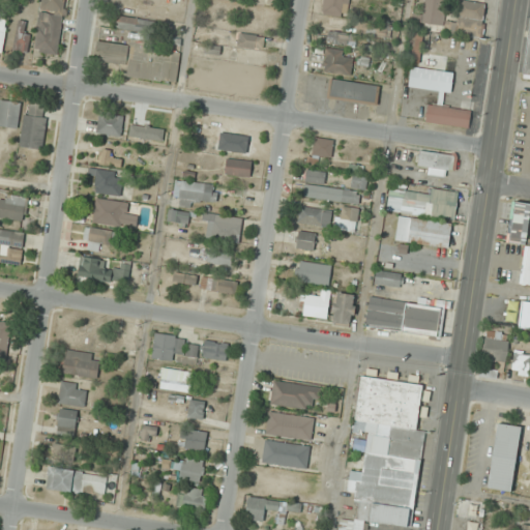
[(64,0),(40,0),(35,53),(59,55),(64,0)]
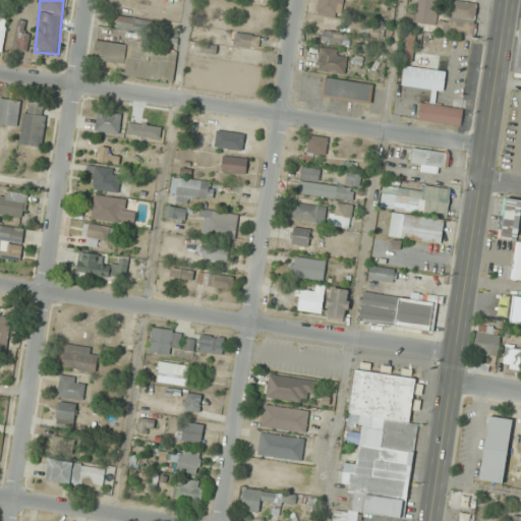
[(319,0),(317,14),(343,16),(343,0),(319,0)]
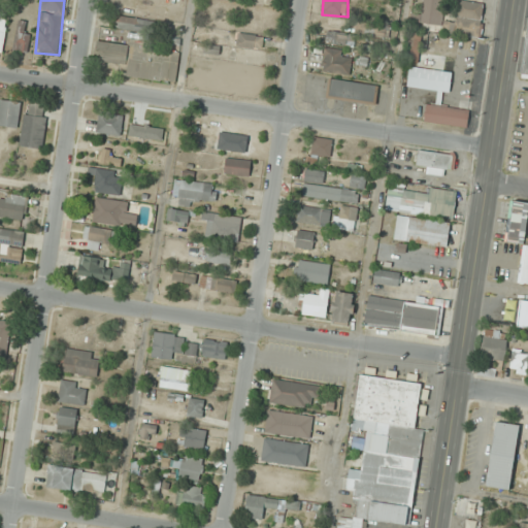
[(484,2),(457,0),(456,21),(444,20),(446,0),(423,0),(422,30),(482,34),(484,2)]
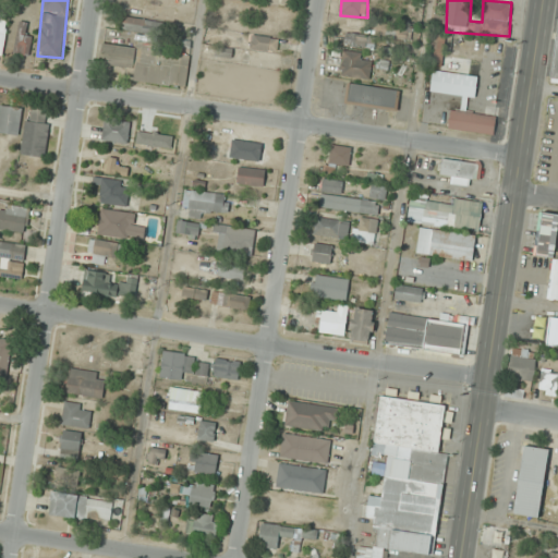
[(166,22),(124,16),(122,31),(164,37),(166,22)]
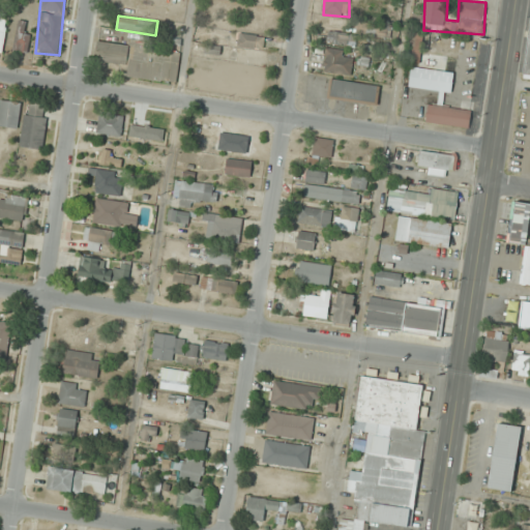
[(29,52),(27,21),(15,22),(17,53),(29,52)]
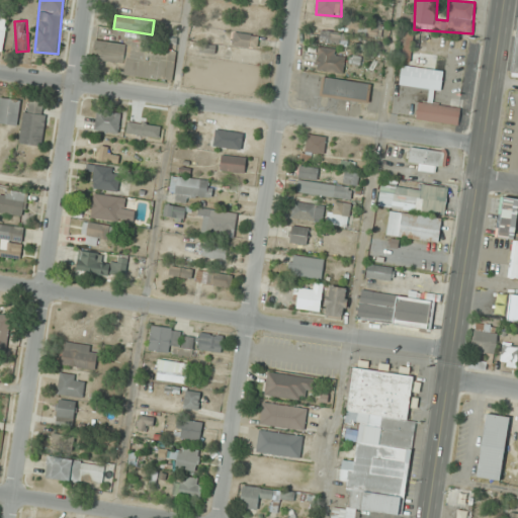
[(349,44),(348,31),(320,33),(320,46),(349,44)]
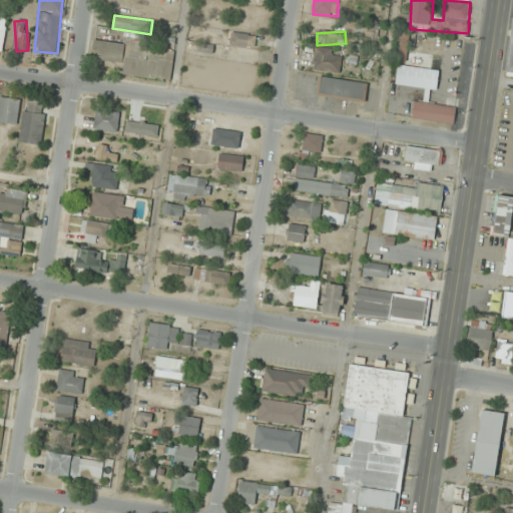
[(255,47),(257,34),(230,33),(229,46),(255,47)]
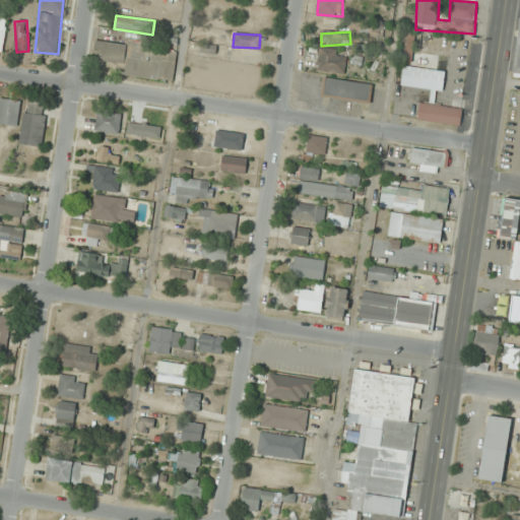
[(174,81),(177,51),(142,47),(143,40),(129,39),(129,45),(96,41),(94,60),(118,62),(116,74),(174,81)]
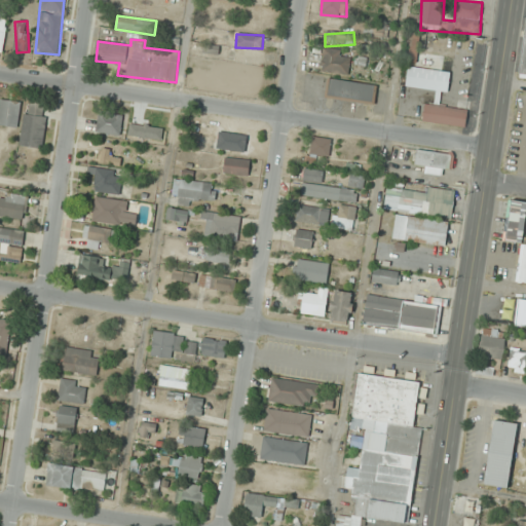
[(341,55),(341,49),(324,47),(321,71),(347,74),(350,58),(341,55)]
